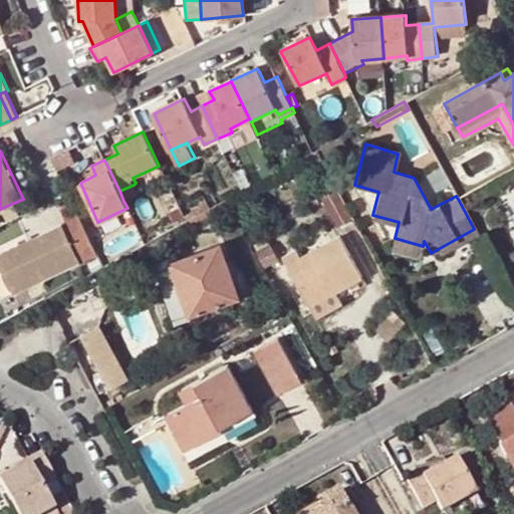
[(331,182),(321,164),(314,167),(324,186),(331,182)]
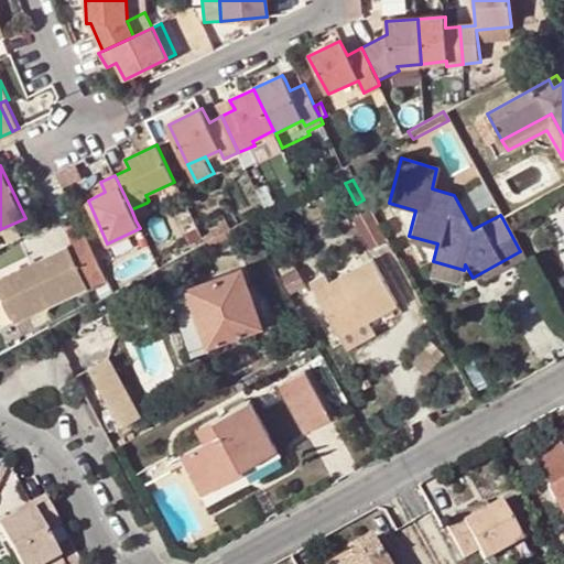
[(151,213),(147,203),(131,209),(136,220),(151,213)]
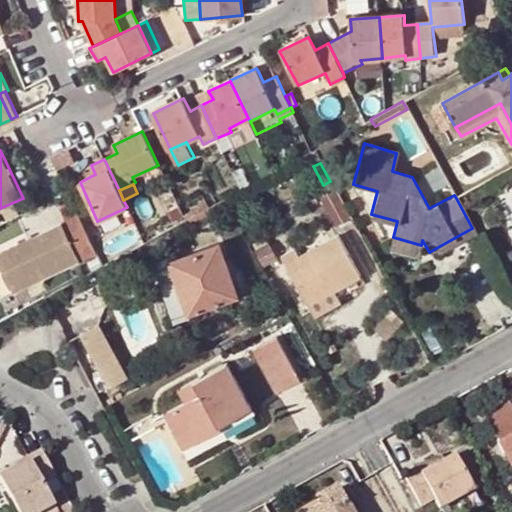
[(42,190),(29,196),(35,208),(47,202),(42,190)]
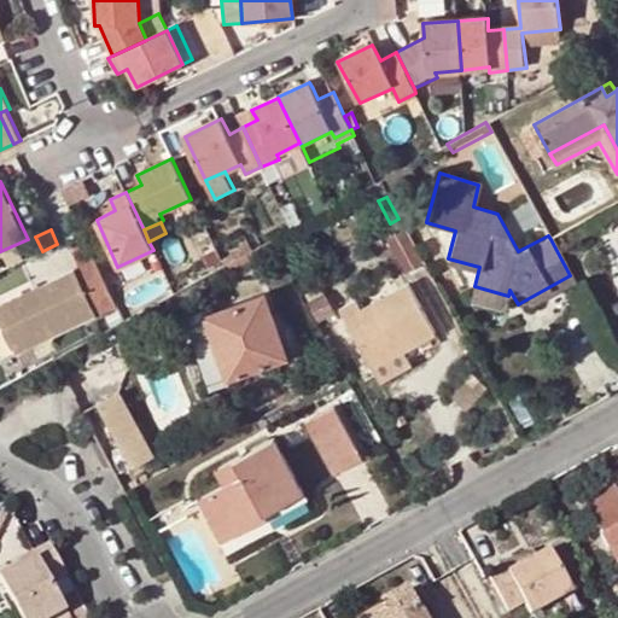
[(424,266),(406,231),(389,240),(407,275),(424,266)]
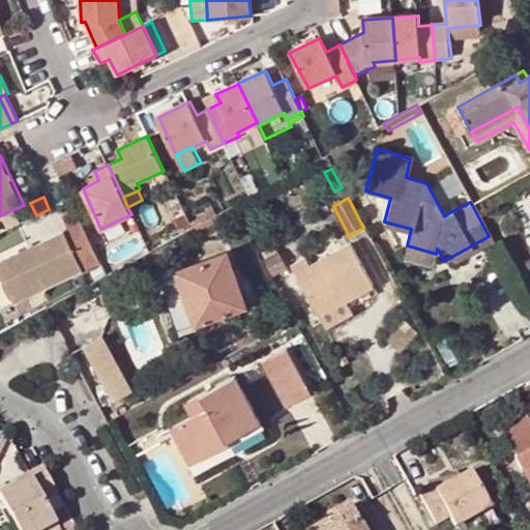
[(195,226),(213,215),(210,210),(188,222),(192,229),(195,226)]
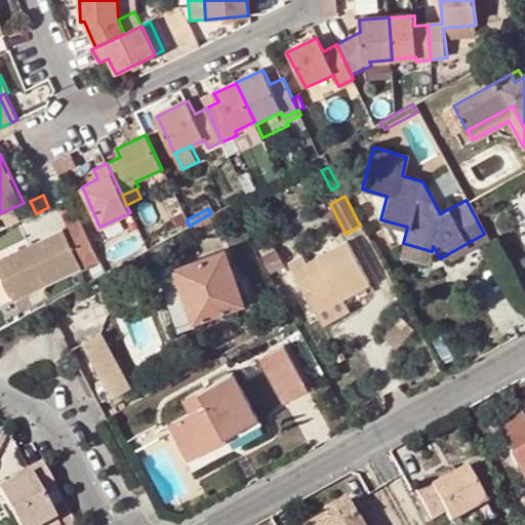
[(0,257),(0,266),(6,279),(15,298),(97,259),(78,220),(0,257)]
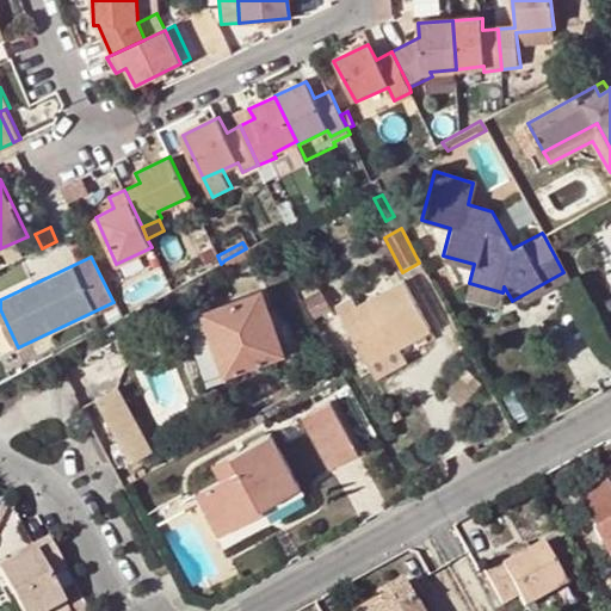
[(563,272),(520,296),(525,306),(568,281),(563,272)]
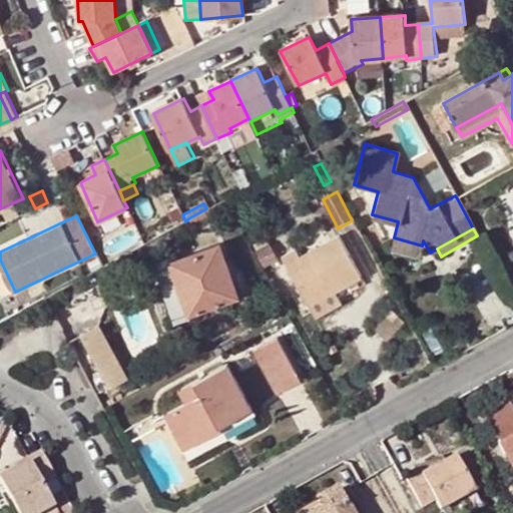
[(323,246),(299,259),(293,247),(281,254),(308,306),(333,292),(359,279),(335,235),(322,242),(323,246)]
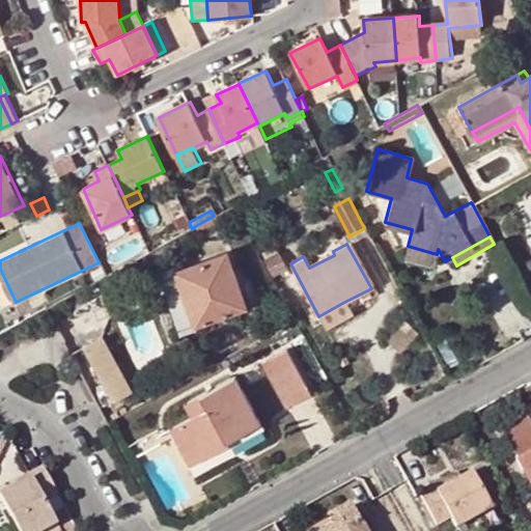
[(432,268),(437,254),(408,246),(404,258),(432,268)]
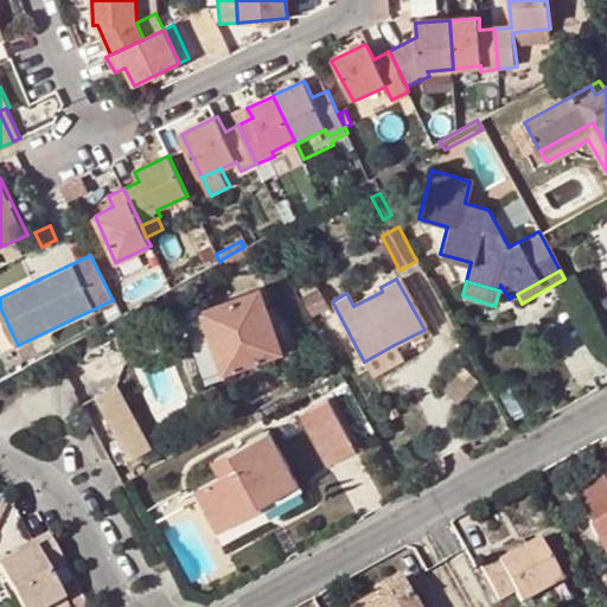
[(259,287),(200,307),(218,372),(281,352),(259,287)]
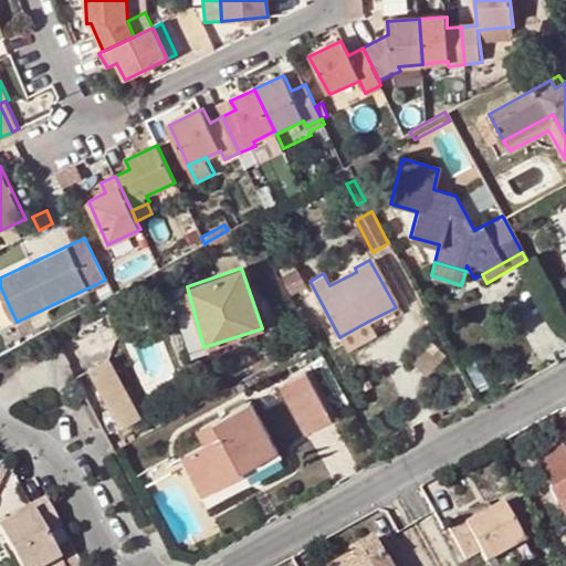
[(187,286),(186,282),(166,289),(190,355),(205,350),(203,347),(187,286)]
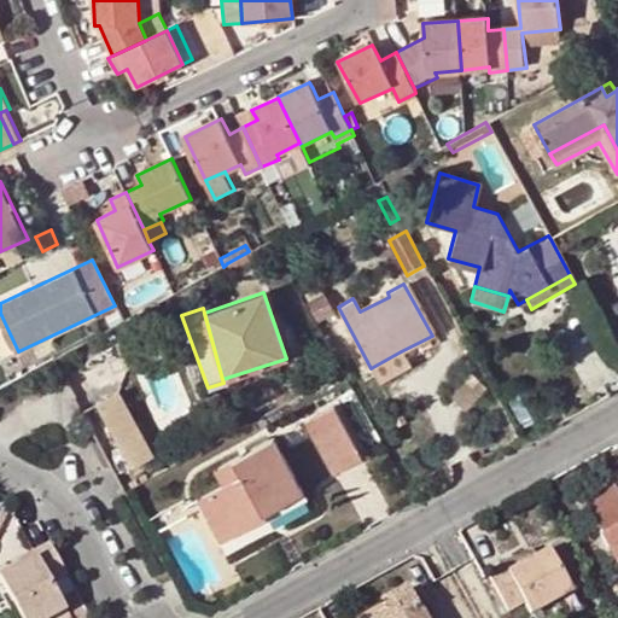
[(408,366),(401,351),(371,368),(379,382),(408,366)]
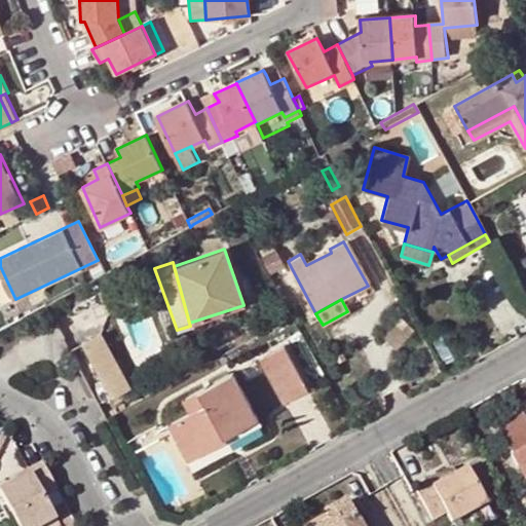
[(85,343),(116,399),(134,388),(104,334),(85,343)]
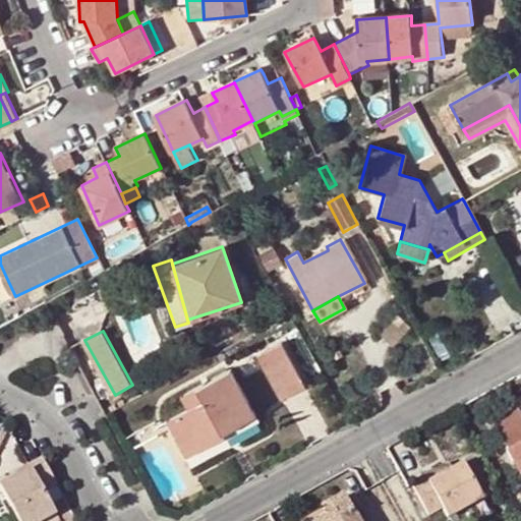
[(280,343),(256,355),(280,399),(303,387),(280,343)]
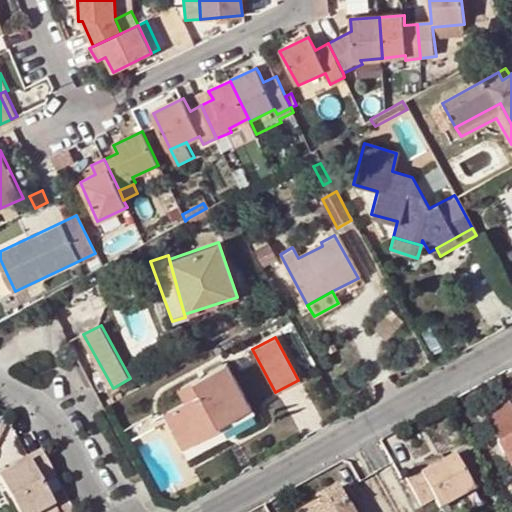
[(217,423),(249,407),(223,363),(174,390),(181,402),(161,414),(180,448),(219,427),(217,423)]
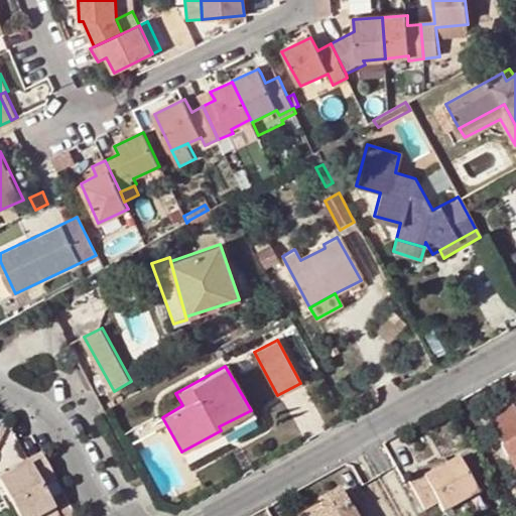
[(485,418),(492,431),(515,417),(515,415),(510,404),(485,418)]
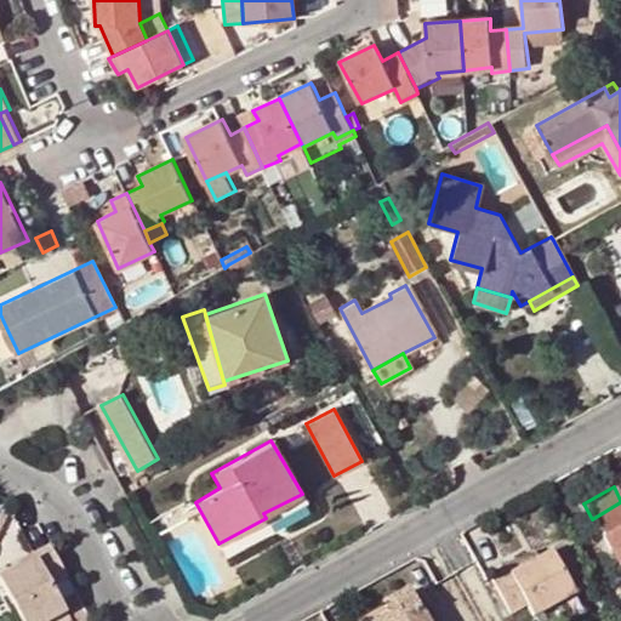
[(620,502),(592,519),(619,568),(620,565),(620,502)]
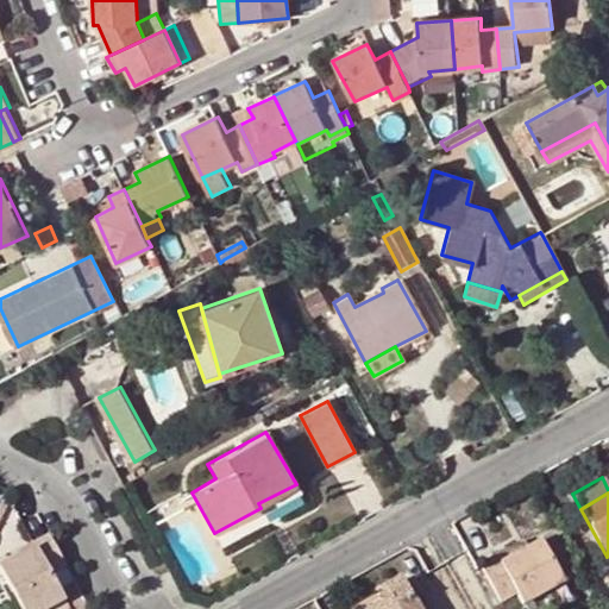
[(513,545),(478,566),(497,603),(514,595),(522,608),(562,585),(550,565),(565,556),(553,534),(526,550),(519,554),(513,545)]
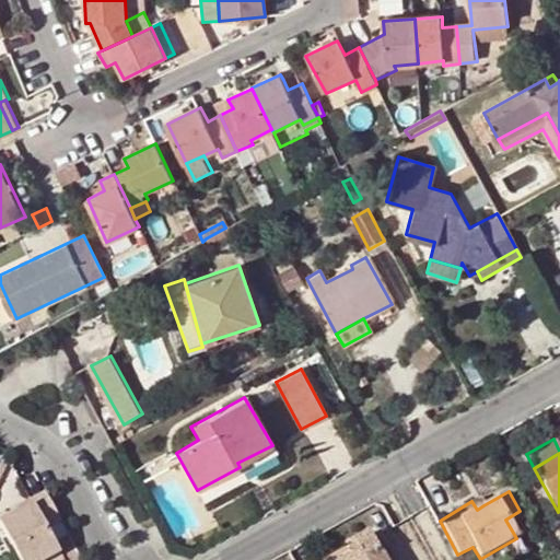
[(49,524),(51,527),(61,522),(46,492),(26,503),(30,506),(49,524)]
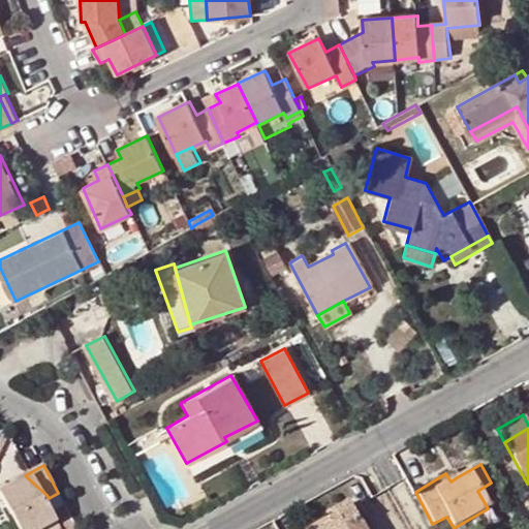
[(445,473),(450,481),(457,477),(452,470),(445,473)]
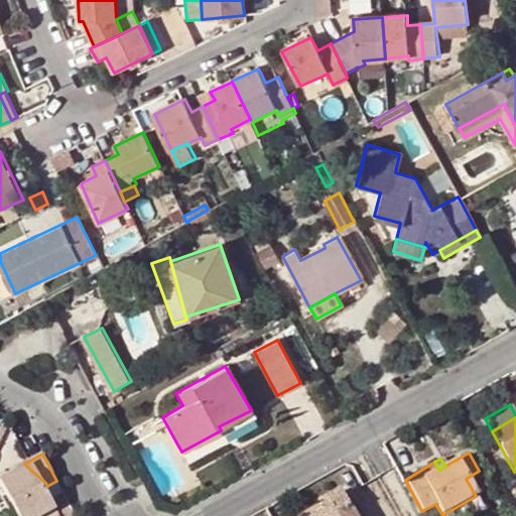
[(19,473),(0,482),(0,484),(17,515),(45,515),(56,510),(43,488),(47,486),(45,483),(27,467),(24,464),(16,468),(19,473)]
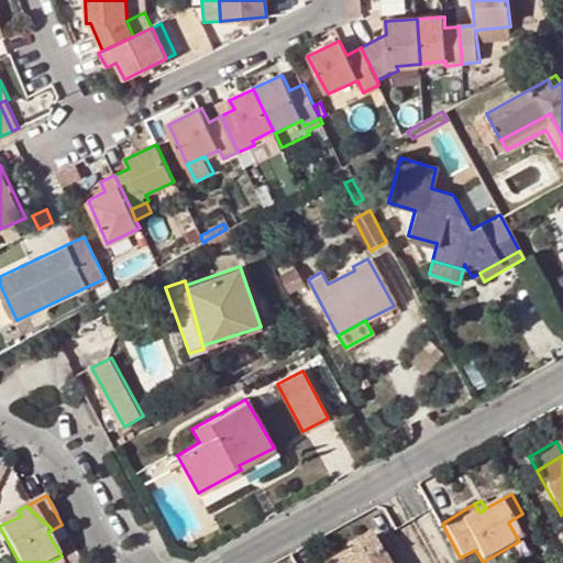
[(435,558),(450,551),(432,510),(418,517),(435,558)]
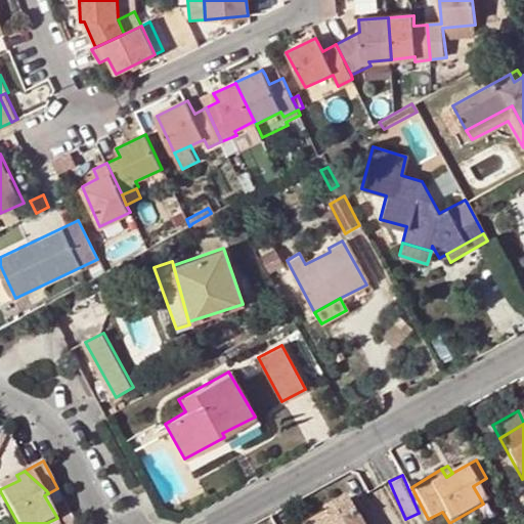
[(486,478),(473,486),(483,504),(496,495),(486,478)]
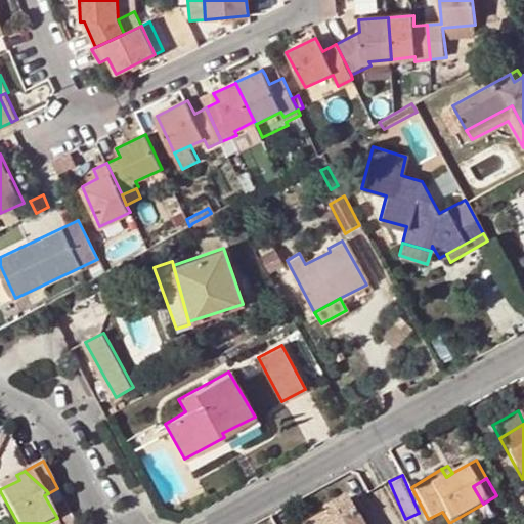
[(319,523),(356,523),(342,497),(328,506),(334,516),(319,523)]
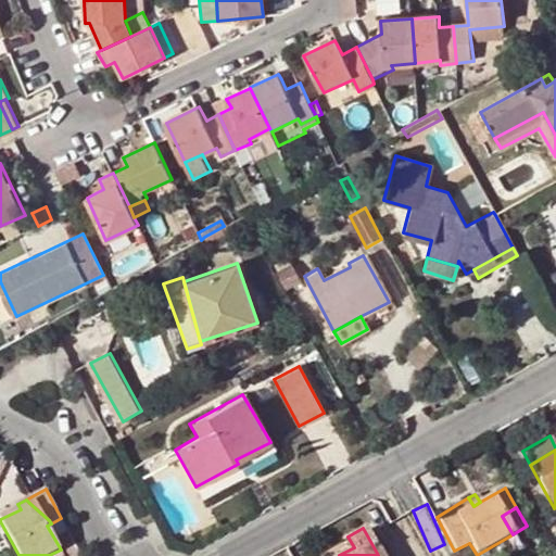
[(348,536),(317,553),(318,555),(339,555),(354,547),(348,536)]
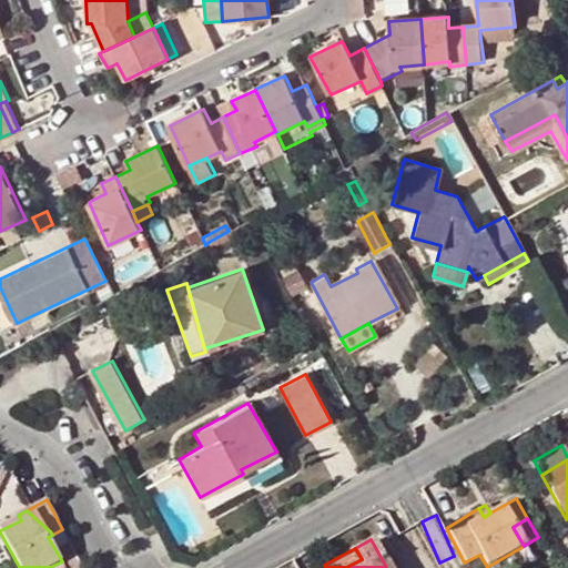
[(83,567),(80,560),(73,555),(66,559),(71,567),(83,567)]
